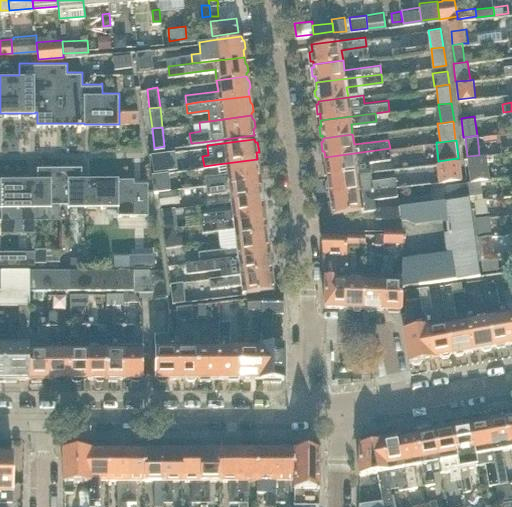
[(328,175),(357,172),(371,170),(370,160),(391,157),(390,148),(325,157),(326,163),(324,163),(325,173),(327,172),(328,175)]
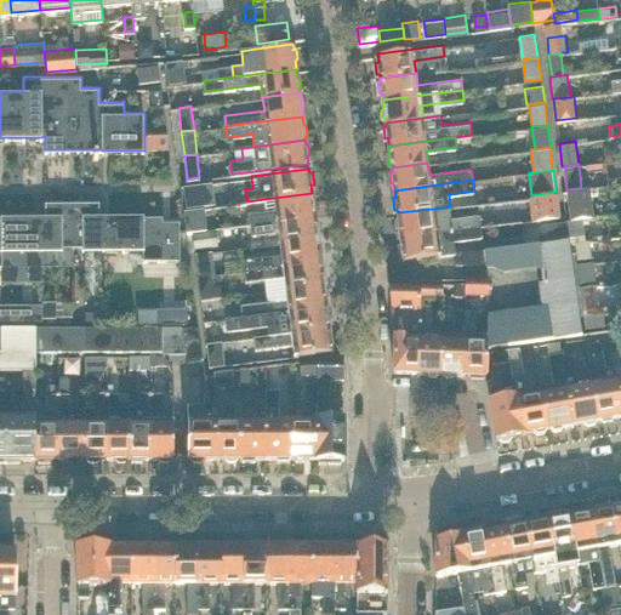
[(183,208),(189,208),(189,206),(205,204),(203,183),(181,186),(183,208)]
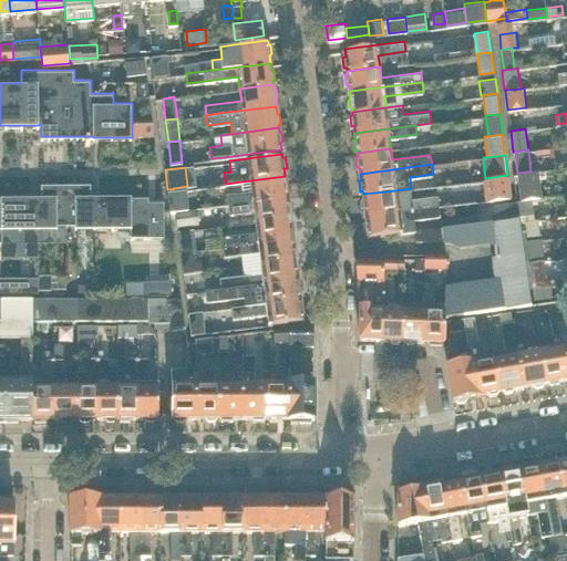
[(522,199),(542,196),(538,170),(518,174),(522,199)]
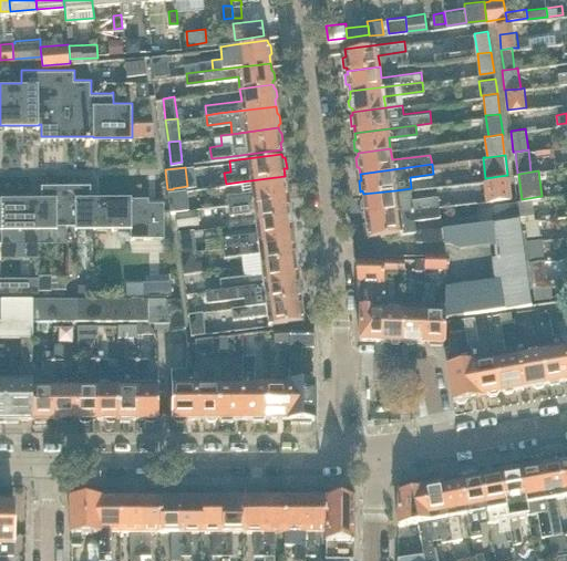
[(507,175),(485,178),(483,178),(485,199),(512,196),(508,175),(507,175)]
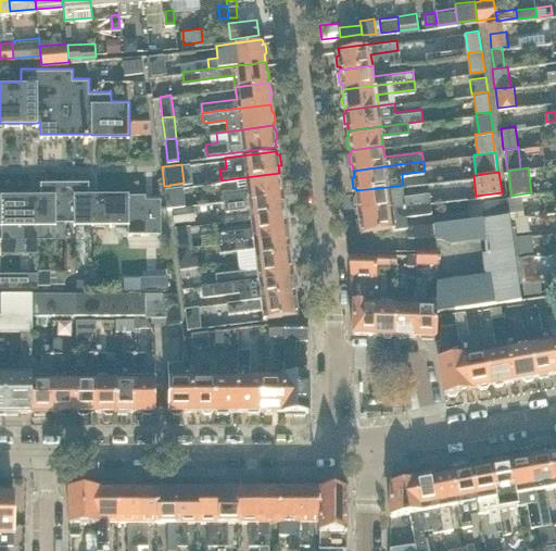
[(282,176),(279,174),(279,173),(237,178),(238,188),(223,190),(224,200),(281,192),(280,185),(283,183),(282,176)]
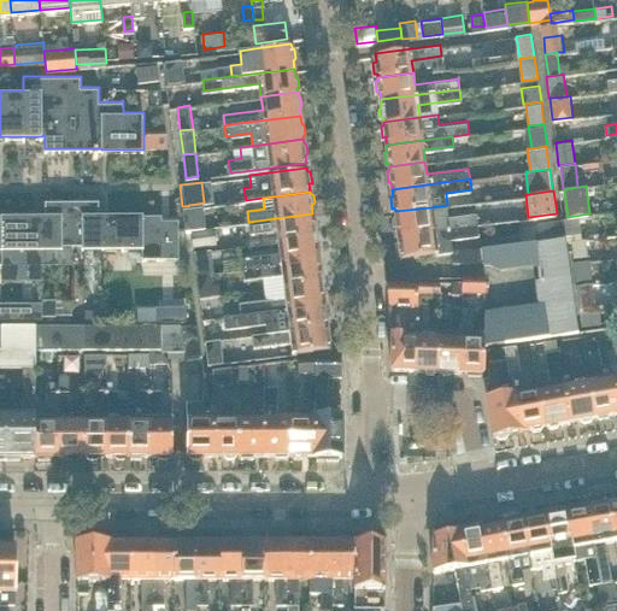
[(0,213),(0,262),(1,263),(1,264),(3,264),(3,248),(42,247),(63,247),(63,244),(72,245),(82,244),(82,247),(104,247),(142,247),(142,258),(144,258),(144,257),(160,257),(160,258),(162,258),(162,213),(144,213),(144,212),(103,212),(99,212),(99,199),(72,199),(45,199),(45,212),(1,212),(1,215),(0,213)]
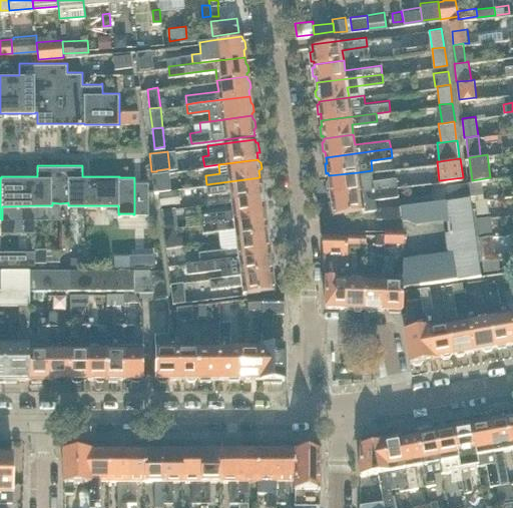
[(167,170),(151,172),(154,190),(159,190),(164,189),(170,188),(167,170)]
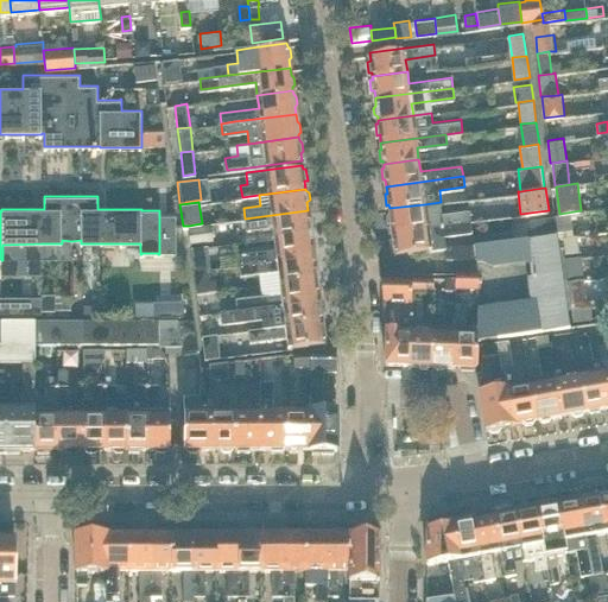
[(442,214),(441,202),(424,204),(390,208),(390,211),(387,213),(388,223),(391,223),(392,230),(470,221),(469,210),(442,214)]
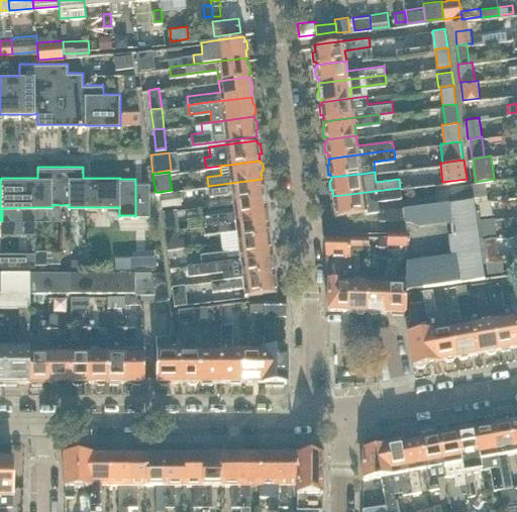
[(266,185),(263,186),(262,179),(208,186),(209,195),(231,192),(233,201),(265,197),(264,196),(267,195),(266,185)]
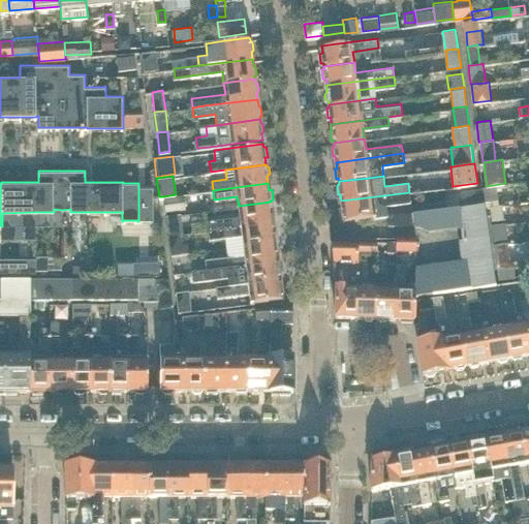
[(490,206),(499,205),(496,185),(483,187),(485,203),(485,206),(490,206)]
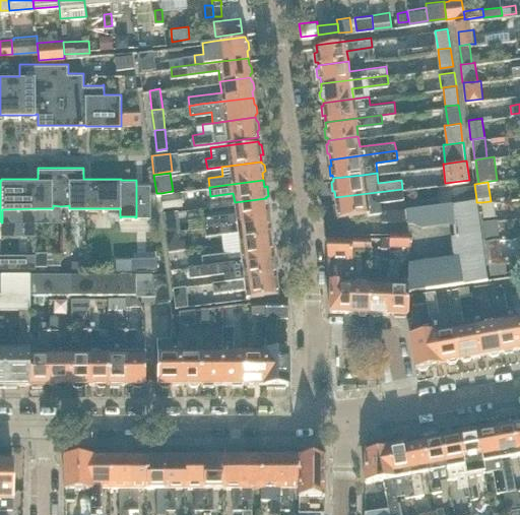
[(455,202),(476,199),(474,184),(453,186),(455,202)]
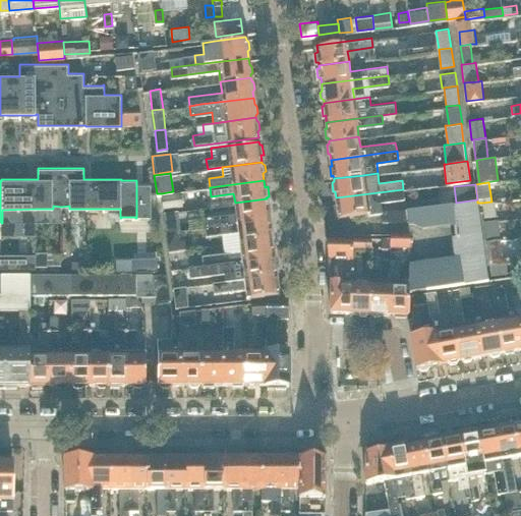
[(339,217),(368,213),(383,212),(381,201),(404,197),(403,189),(336,197),(337,205),(335,205),(336,215),(338,214),(339,217)]
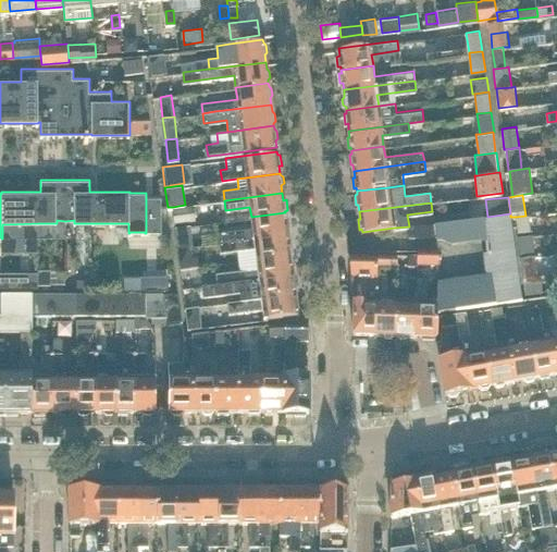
[(194,204),(192,205),(185,205),(178,206),(173,207),(175,221),(196,219),(194,204)]
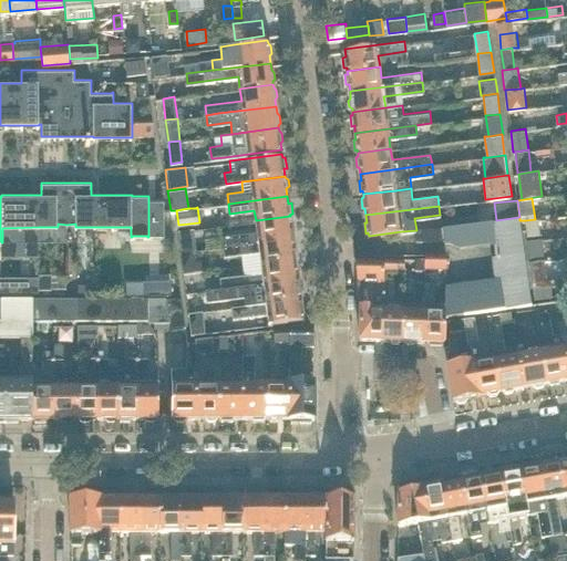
[(290,218),(290,216),(256,220),(257,230),(223,235),(224,245),(292,237),(291,229),(295,229),(292,218),(290,218)]
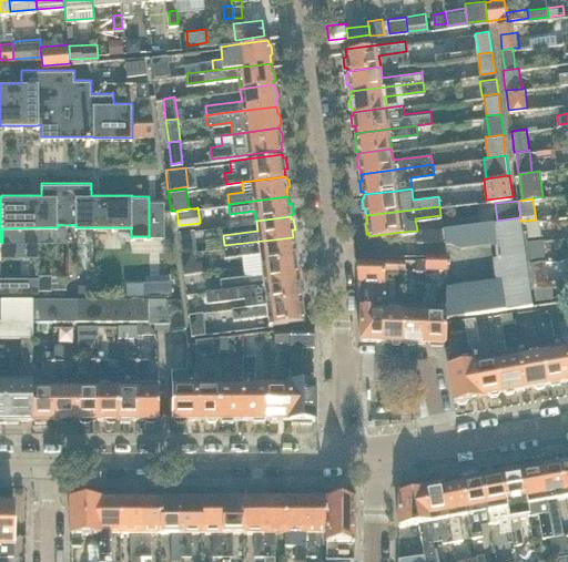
[(520,217),(497,221),(476,223),(443,227),(445,239),(495,233),(503,282),(446,288),(445,306),(445,315),(446,315),(506,307),(533,304),(520,221),(520,217)]
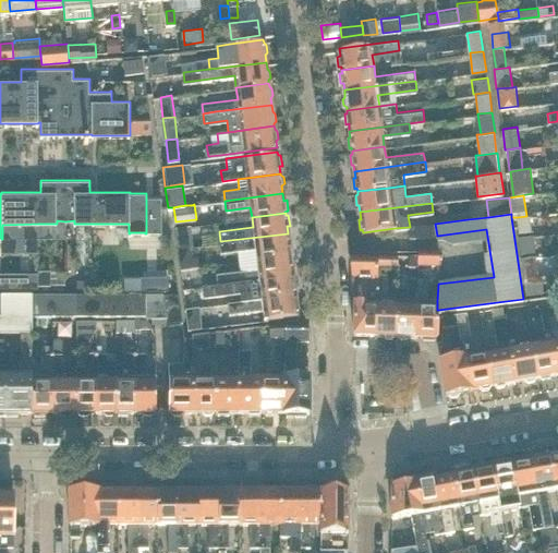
[(531,215),(526,216),(517,217),(519,231),(532,230),(531,215)]
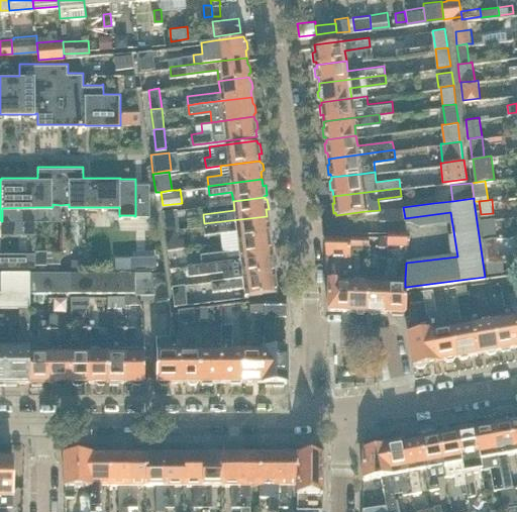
[(165,228),(177,227),(179,227),(177,208),(163,210),(165,228)]
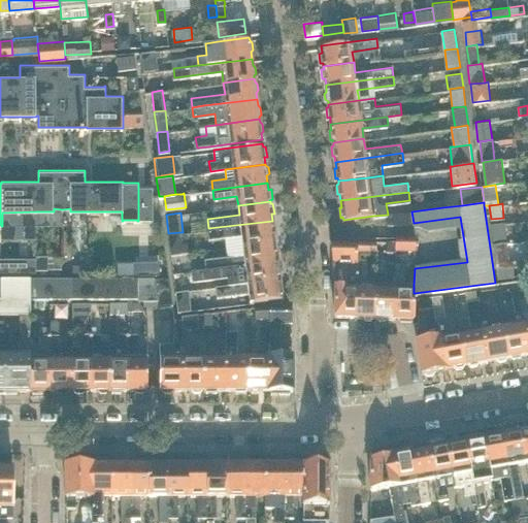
[(273,228),(272,221),(208,228),(209,238),(241,234),(242,243),(274,239),(274,238),(277,237),(275,227),(273,228)]
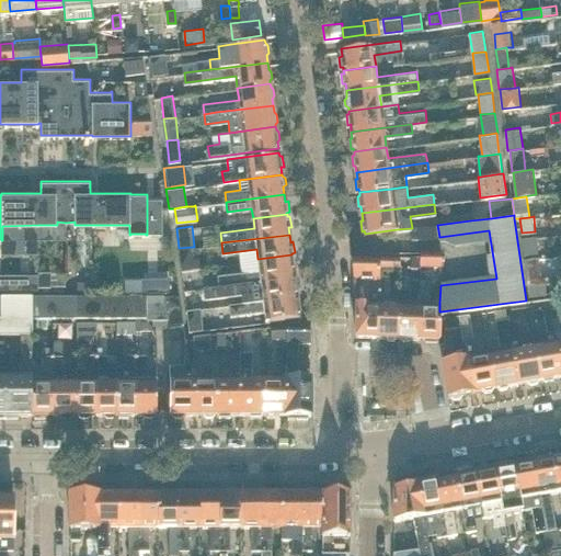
[(524,253),(538,251),(536,235),(522,237),(524,253)]
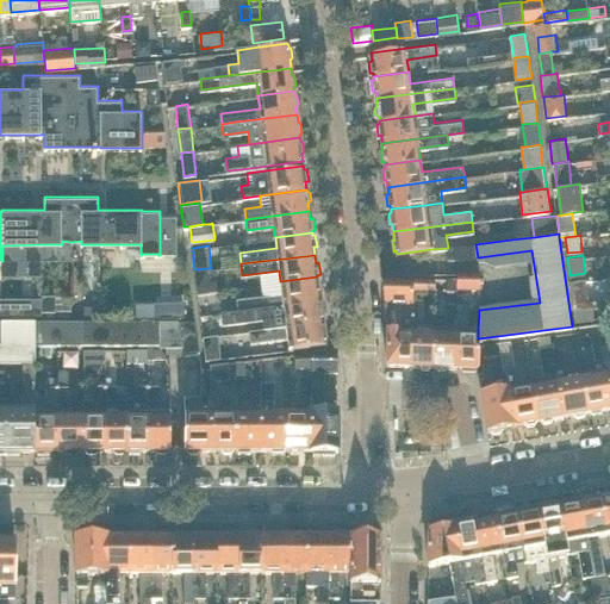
[(209,268),(194,269),(198,292),(218,290),(217,278),(210,279),(209,268)]
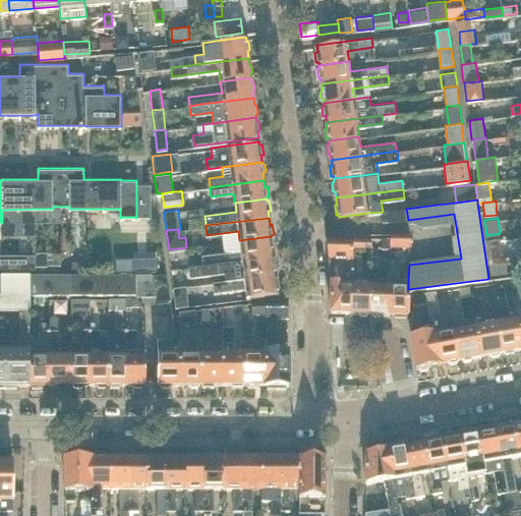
[(391,236),(391,245),(410,246),(410,233),(391,232),(391,236)]
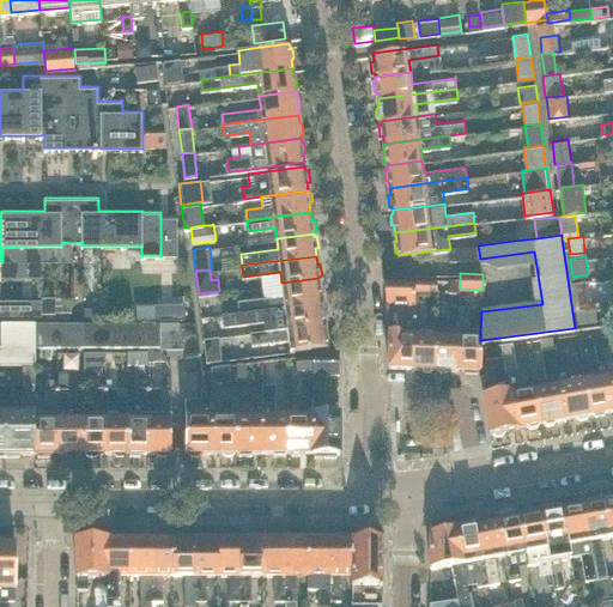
[(425,290),(426,277),(416,277),(416,280),(416,290),(425,290)]
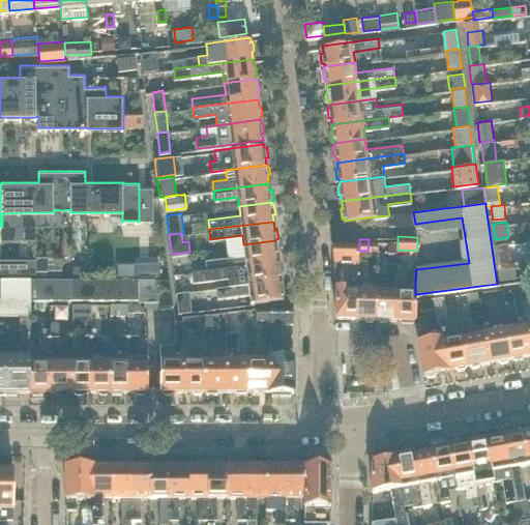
[(198,269),(223,266),(278,260),(277,253),(280,250),(278,244),(276,242),(275,240),(243,244),(244,255),(206,259),(206,262),(197,263),(198,269)]
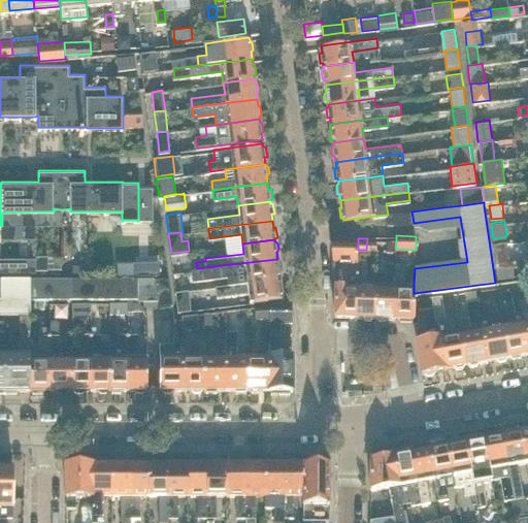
[(396,251),(396,249),(396,239),(387,239),(387,250),(396,251)]
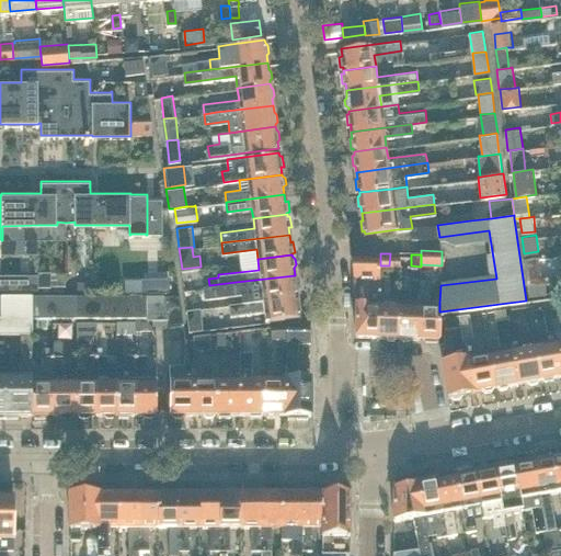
[(380,265),(380,257),(353,256),(352,256),(357,301),(356,333),(377,335),(379,276),(380,265)]
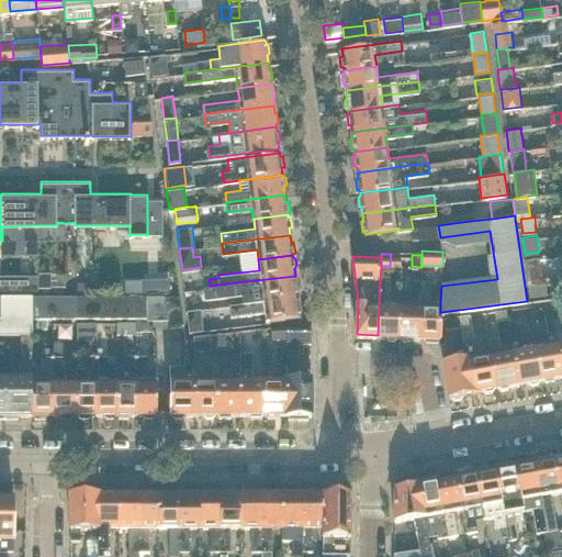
[(528,279),(542,278),(539,257),(526,259),(528,279)]
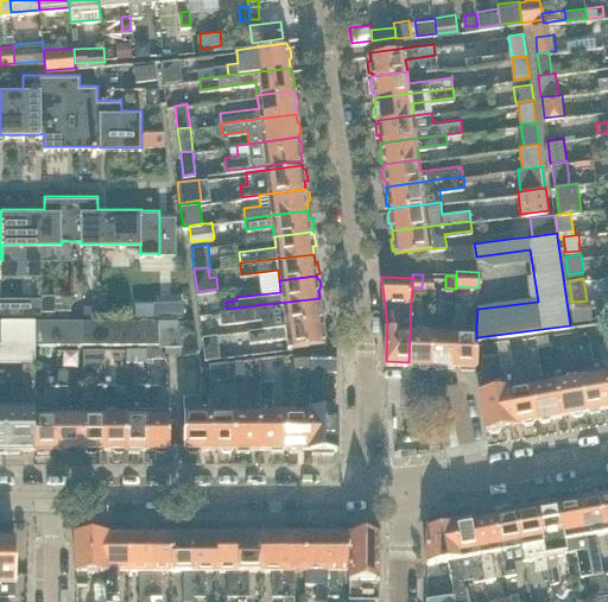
[(322,319),(322,317),(324,315),(323,308),(321,305),(320,298),(255,305),(227,309),(221,310),(222,323),(263,318),(264,327),(322,319)]
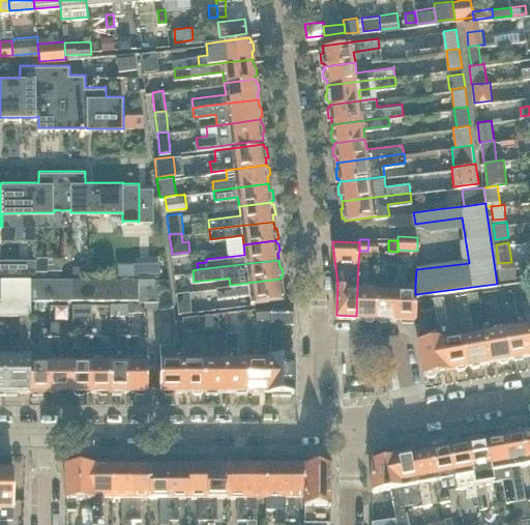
[(376,317),(377,285),(367,285),(367,262),(358,261),(356,316),(363,316),(365,318),(372,318),(374,316),(376,317)]
